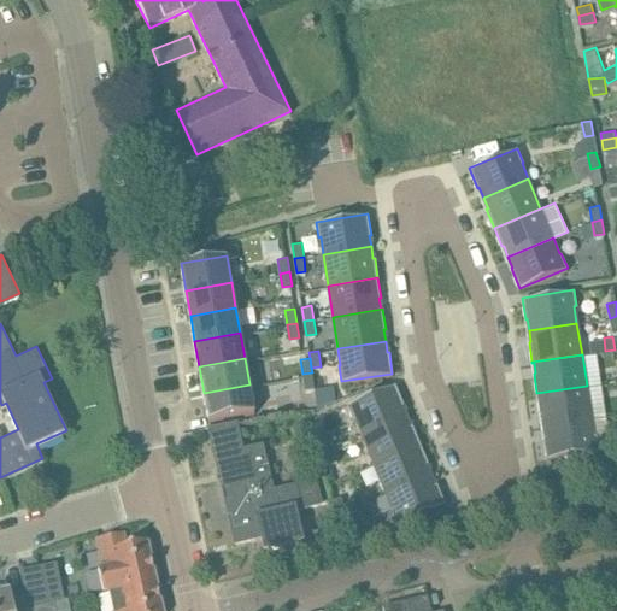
[(312,372),(303,374),(305,389),(315,387),(312,372)]
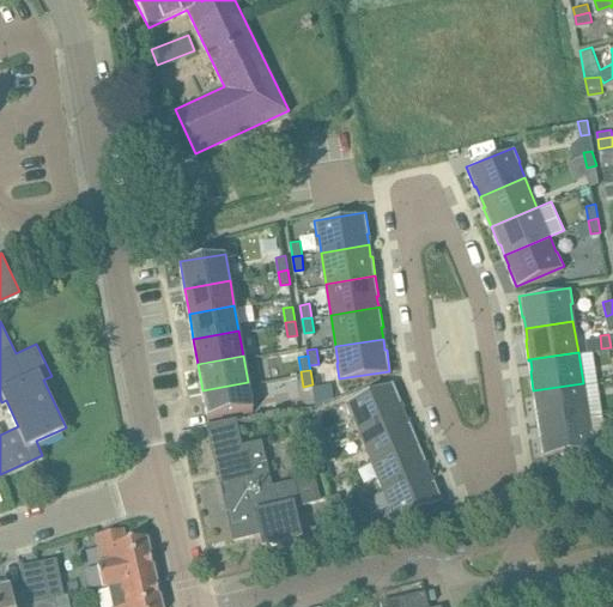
[(393,381),(345,401),(351,416),(353,414),(359,430),(404,412),(400,401),(401,400),(393,381)]
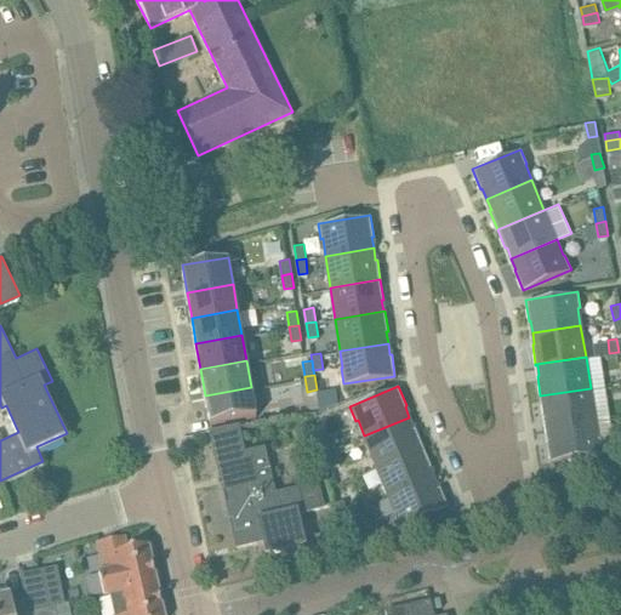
[(205,396),(210,422),(256,414),(251,387),(205,396)]
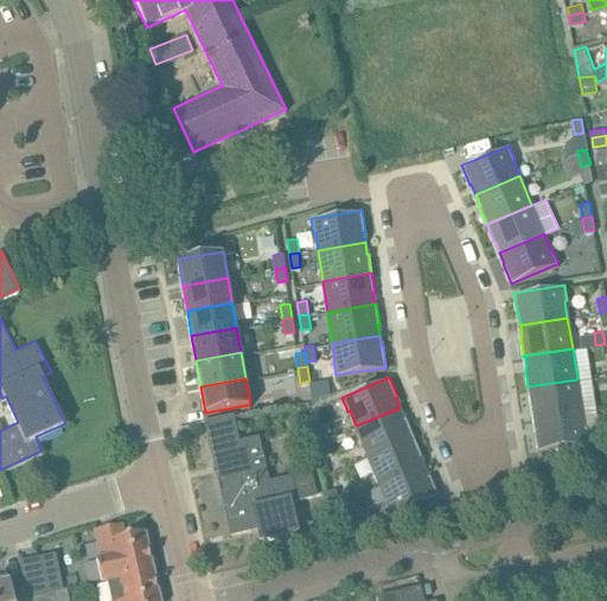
[(577,379),(528,387),(531,407),(532,407),(535,417),(582,410),(577,379)]
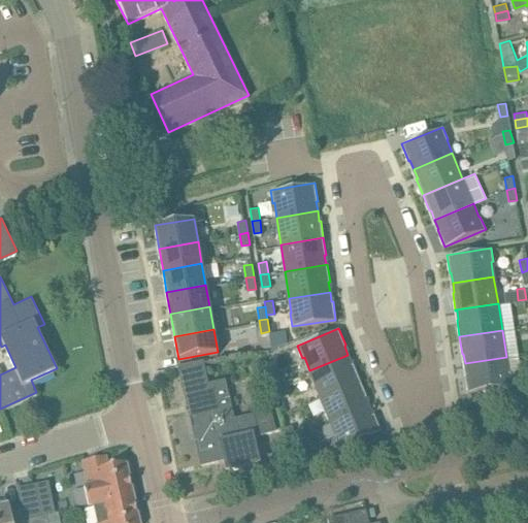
[(348,355),(309,370),(320,396),(360,380),(353,363),(352,364),(348,355)]
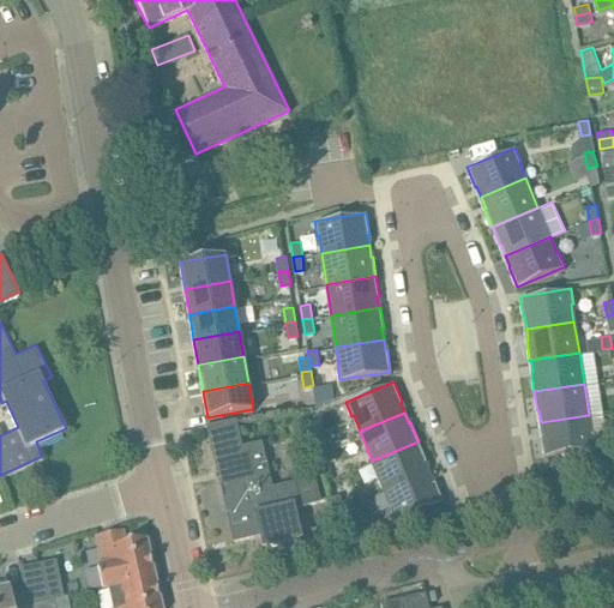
[(542,434),(541,434),(545,455),(595,447),(594,438),(607,437),(603,413),(589,415),(541,422),(542,434)]
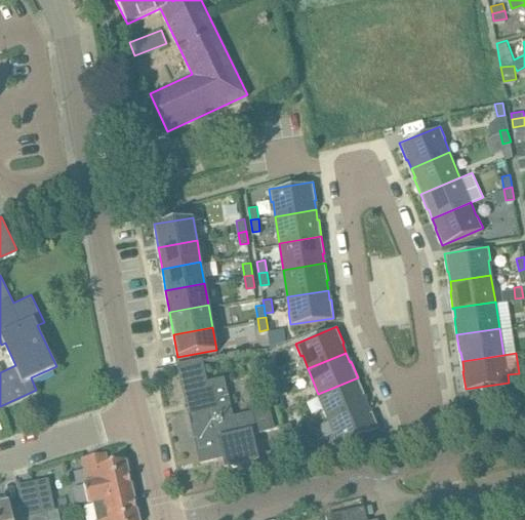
[(273,427),(267,402),(251,406),(252,410),(232,414),(223,375),(206,378),(205,374),(205,375),(201,359),(177,362),(201,460),(224,454),(226,466),(256,458),(250,431),(273,427)]
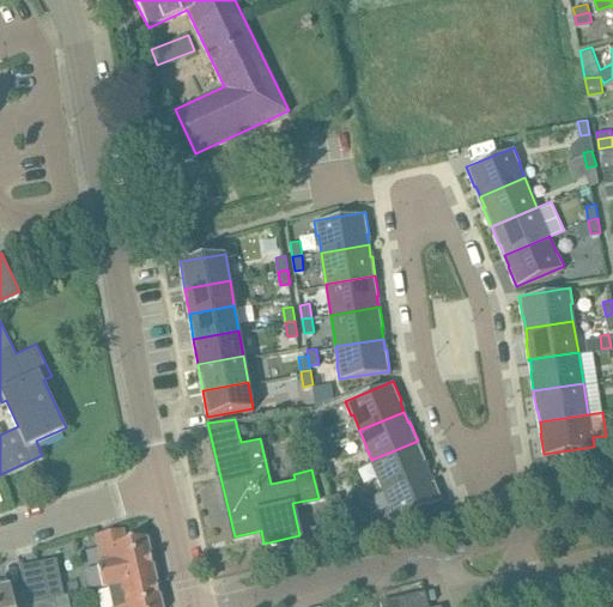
[(327,429),(317,431),(322,444),(331,442),(327,429)]
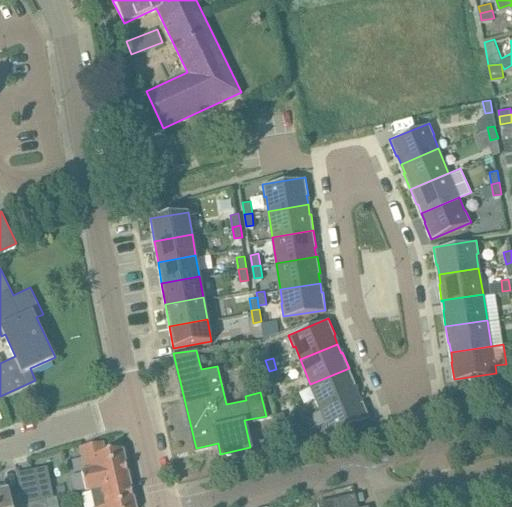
[(349,368),(310,384),(320,408),(358,393),(354,384),(355,383),(349,368)]
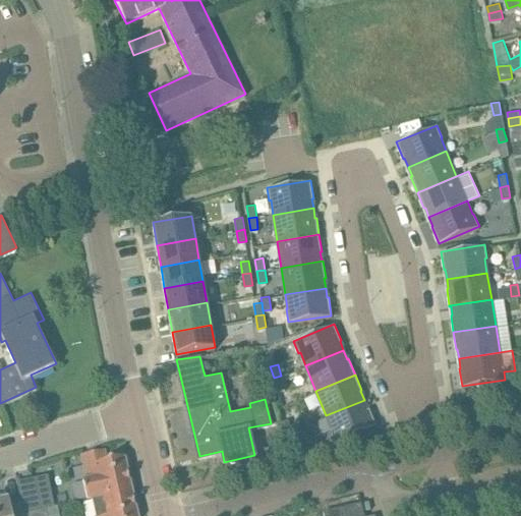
[(281,376),(274,378),(277,390),(285,388),(281,376)]
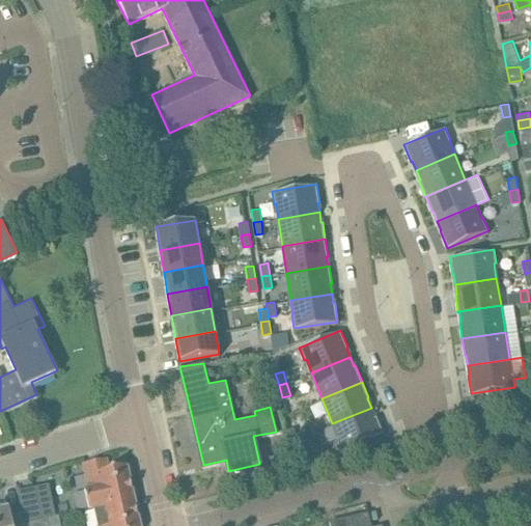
[(518,391),(504,393),(505,400),(519,398),(518,391)]
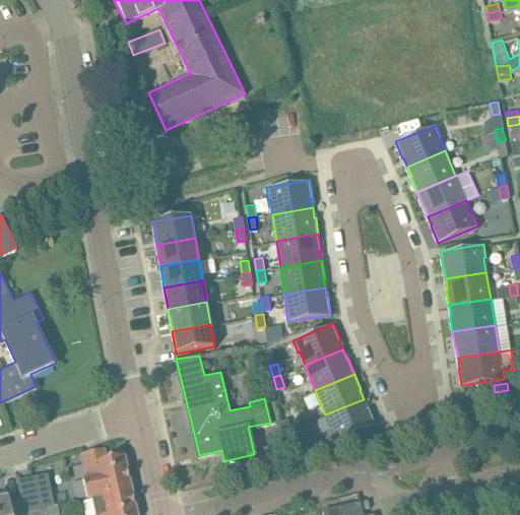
[(364,399),(325,414),(331,428),(330,429),(335,441),(376,424),(369,407),(367,407),(364,399)]
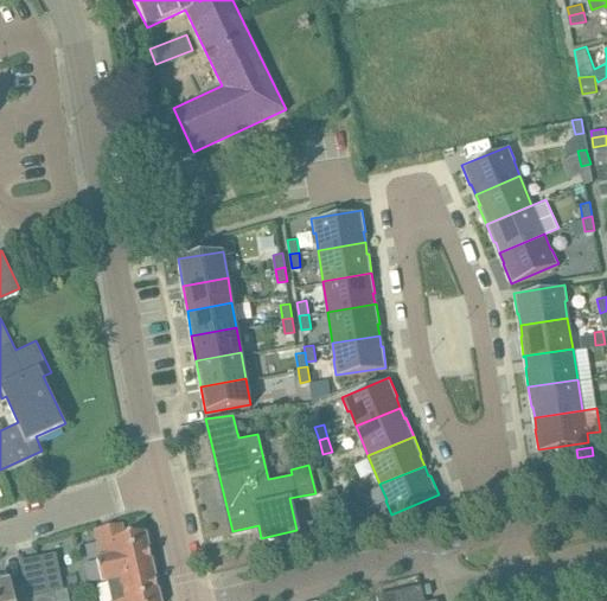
[(336,486),(327,488),(332,503),(340,499),(336,486)]
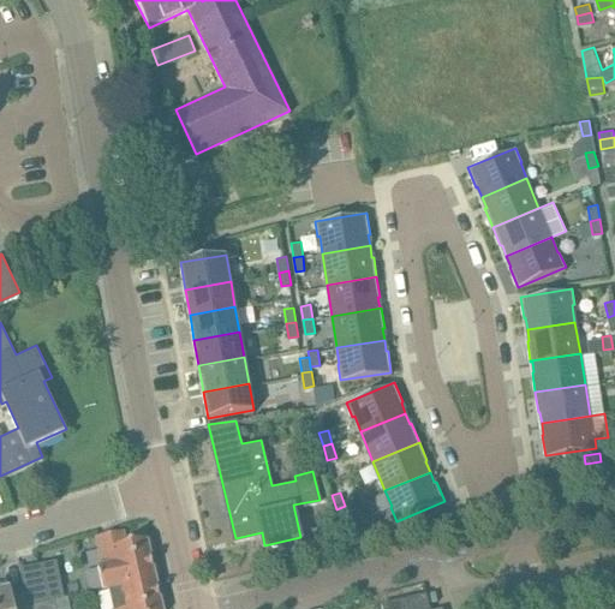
[(345,506),(336,509),(341,523),(350,520),(345,506)]
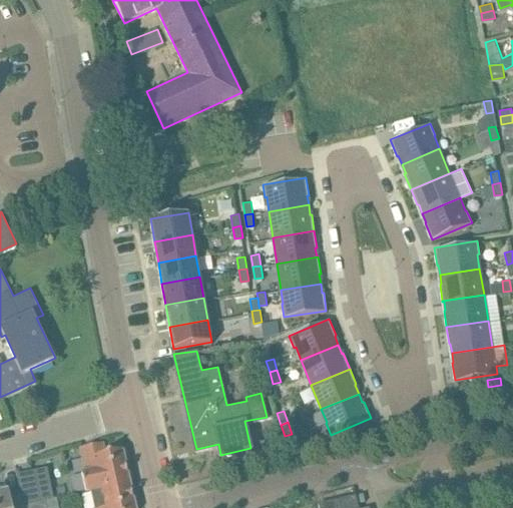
[(87,490),(92,489),(130,481),(122,448),(105,452),(102,441),(81,445),(86,468),(82,469),(87,490)]
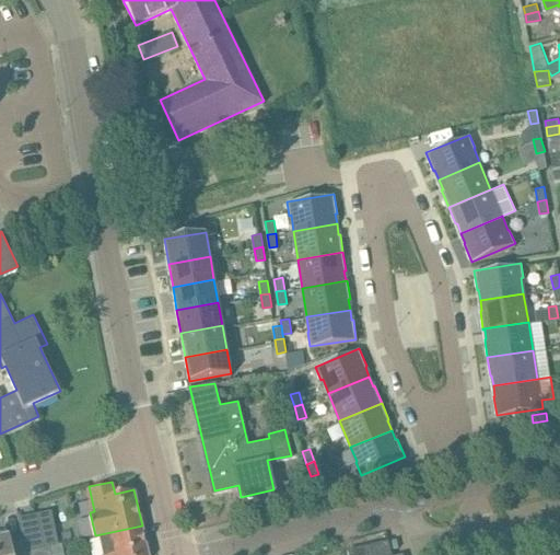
[(51,508),(37,511),(44,545),(50,544),(58,542),(51,508)]
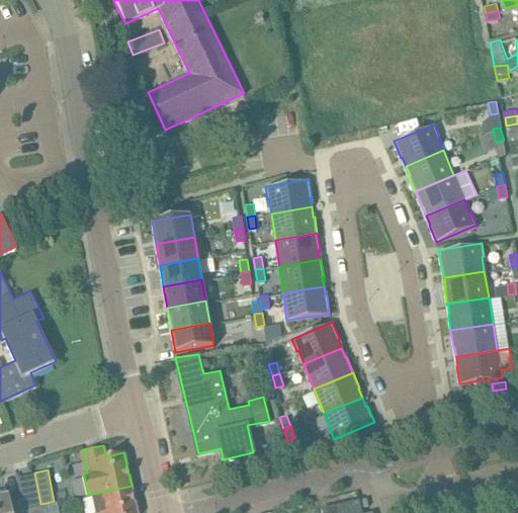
[(34,473),(16,477),(21,498),(23,508),(40,504),(34,473)]
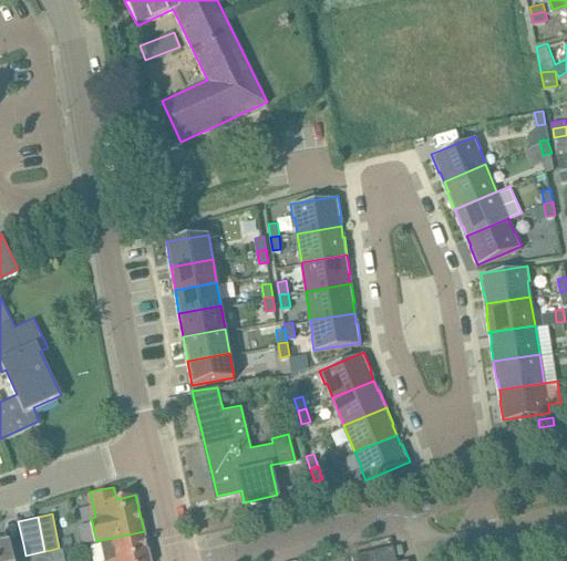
[(150,560),(144,531),(102,540),(106,560),(104,560),(150,560)]
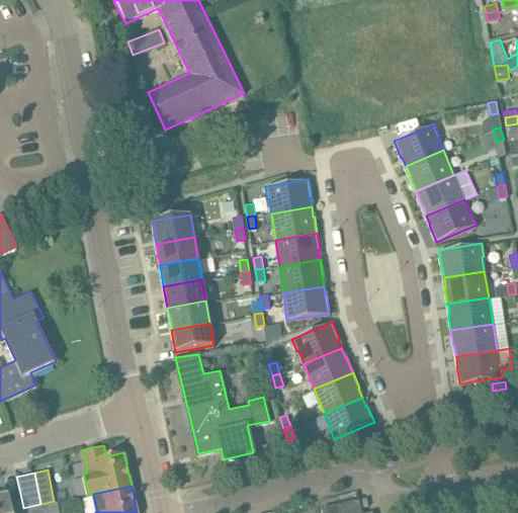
[(0,490),(0,512),(23,512),(23,508),(21,498),(8,501),(6,489),(0,490)]
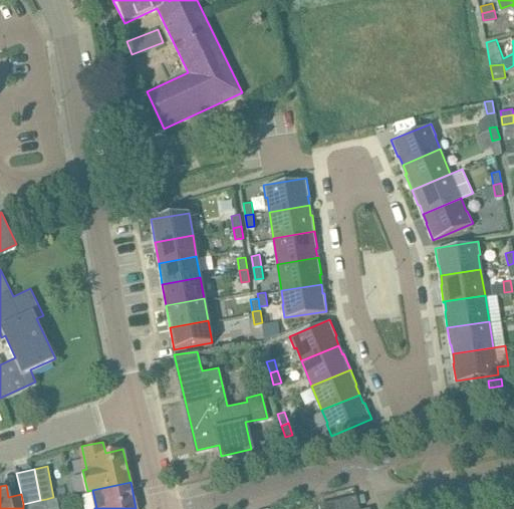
[(369,508),(369,507),(359,508),(356,494),(319,503),(319,508),(369,508)]
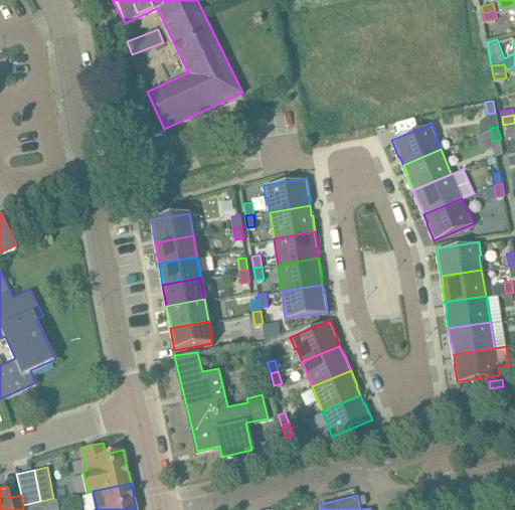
[(47,509),(46,500),(40,501),(23,505),(23,509),(47,509)]
